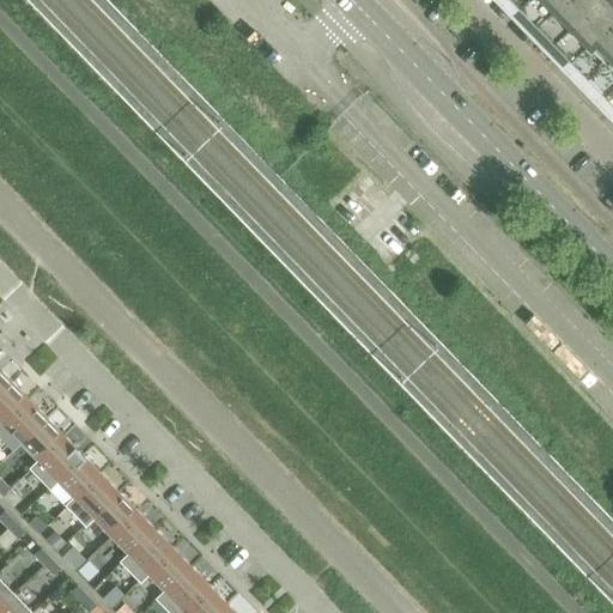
[(612,0),(499,0),(612,116),(612,0)]
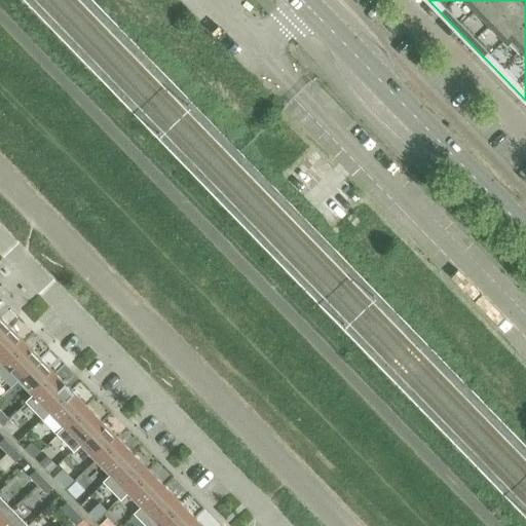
[(0,335),(9,327),(0,316),(0,335)]
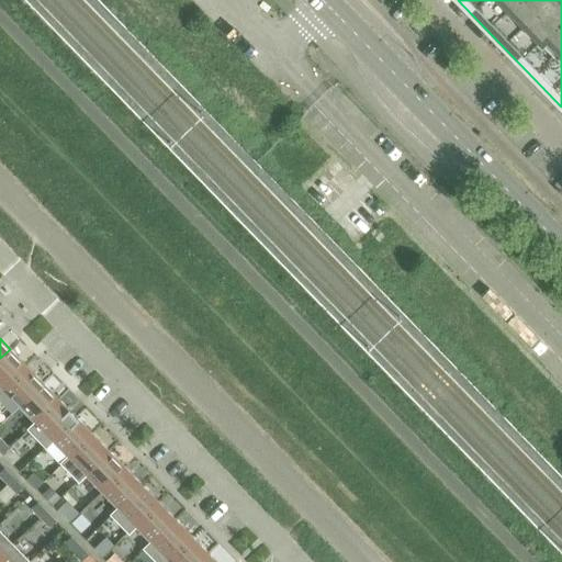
[(0,391),(26,366),(10,349),(0,358),(0,391)]
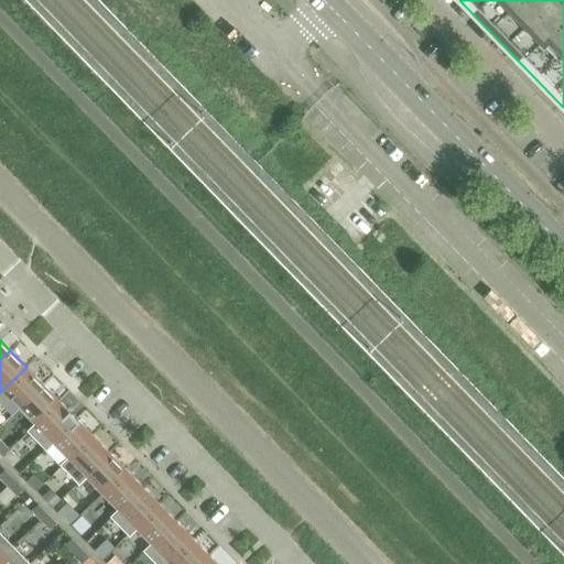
[(19,408),(43,384),(26,367),(0,392),(0,394),(3,391),(19,408)]
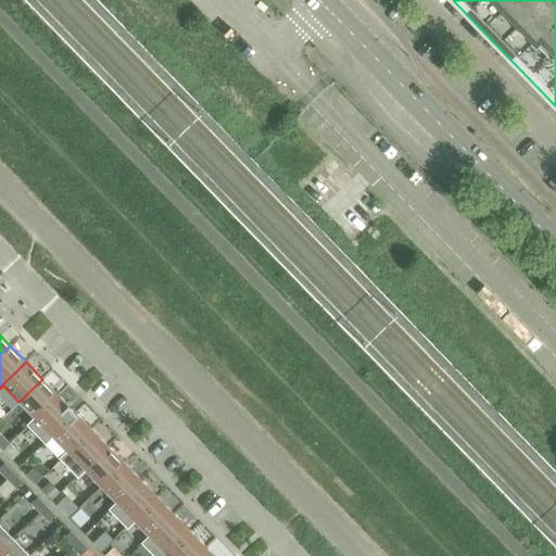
[(28,425),(59,395),(42,379),(19,402),(34,417),(27,424),(28,425)]
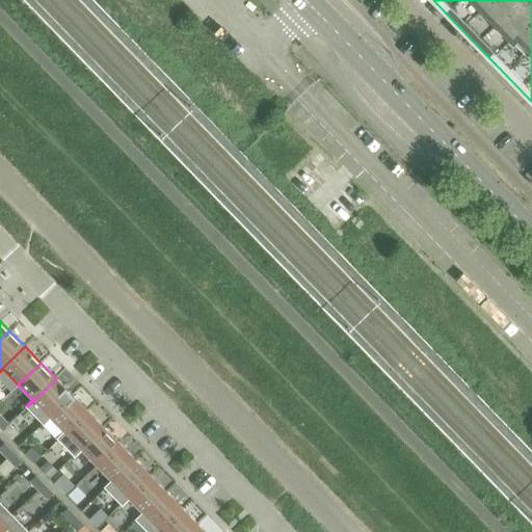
[(43,423),(72,395),(56,378),(27,406),(43,423)]
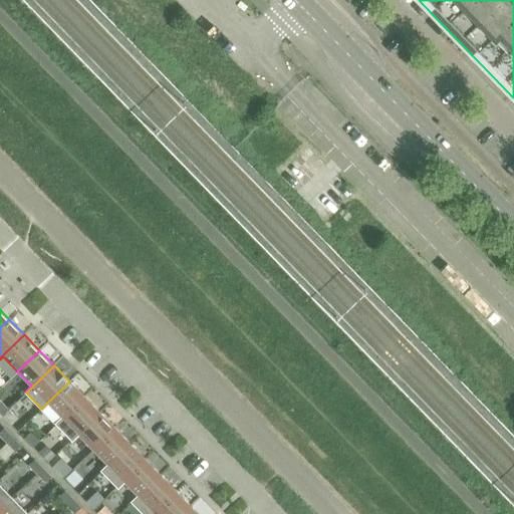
[(56,424),(84,397),(69,381),(41,409),(42,410),(48,404),(61,417),(55,423),(56,424)]
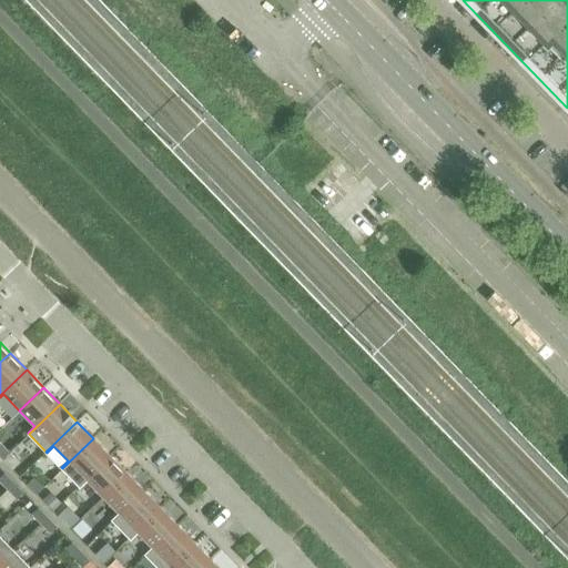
[(79,486),(110,456),(93,438),(62,468),(79,486)]
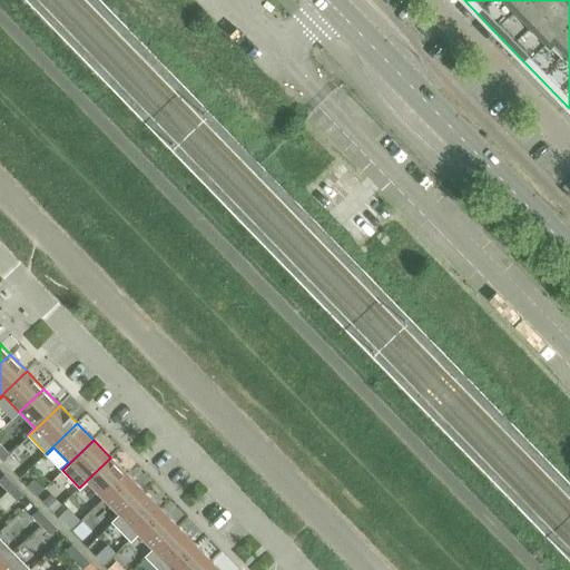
[(19,464),(10,454),(2,461),(12,471),(19,464)]
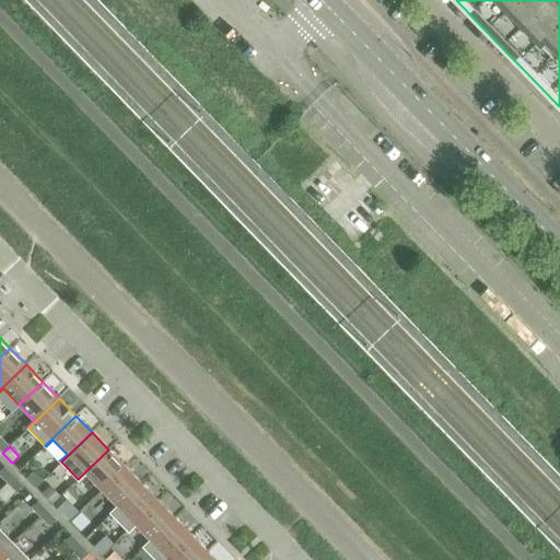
[(101,490),(125,466),(108,450),(78,479),(79,479),(85,474),(101,490)]
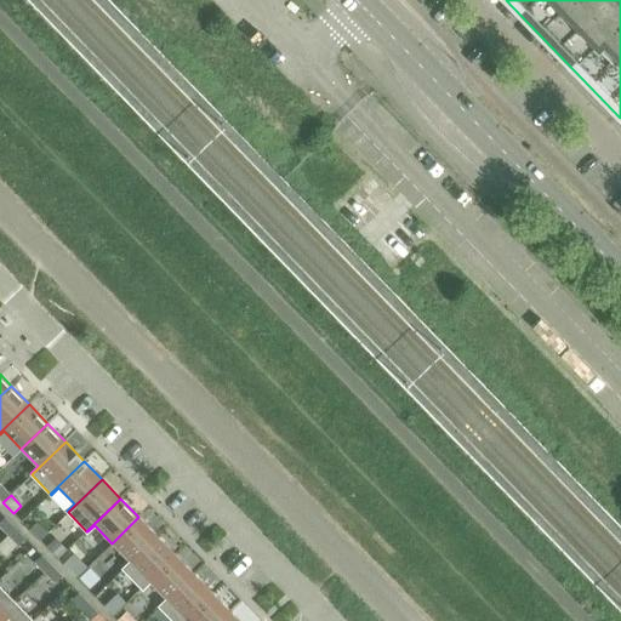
[(29,513),(21,522),(32,531),(39,524),(29,513)]
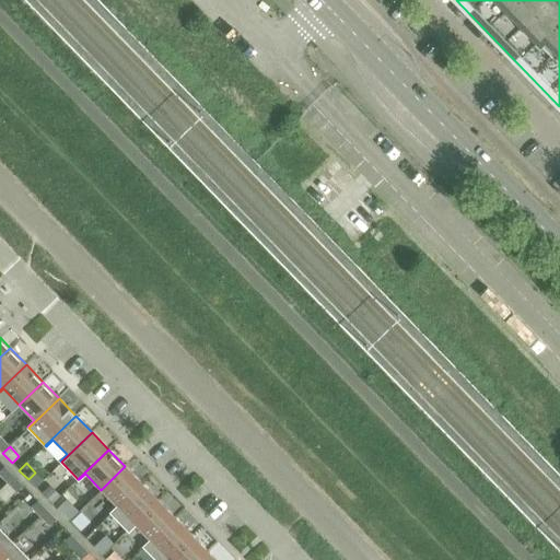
[(13,476),(4,466),(0,470),(0,474),(7,481),(13,476)]
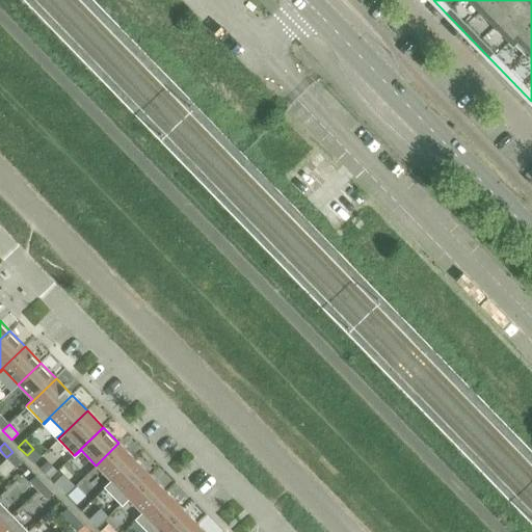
[(106,487),(134,459),(118,443),(96,466),(110,480),(104,486),(106,487)]
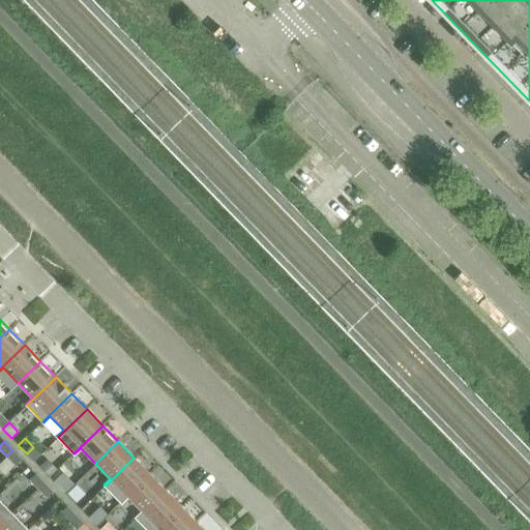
[(21,459),(12,450),(6,455),(16,465),(21,459)]
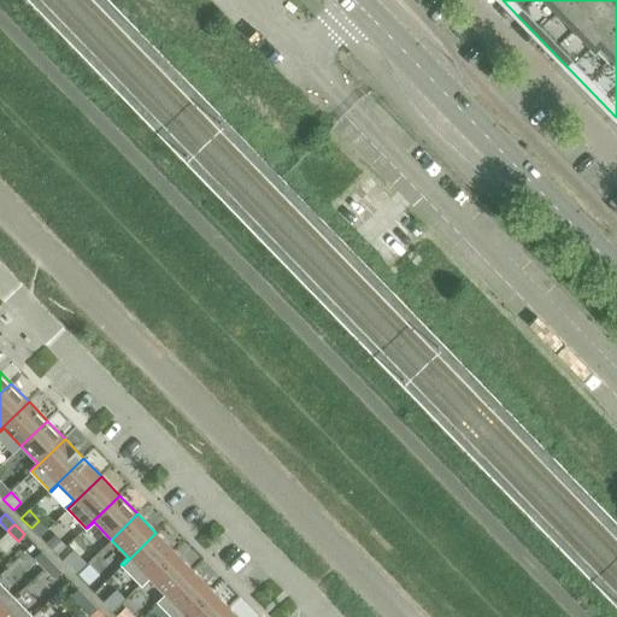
[(141,583),(174,551),(156,533),(123,565),(141,583)]
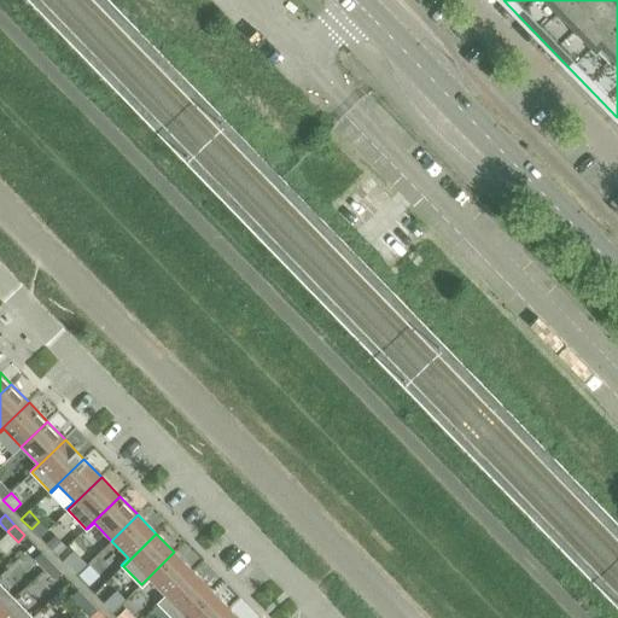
[(51,563),(41,552),(34,559),(45,569),(51,563)]
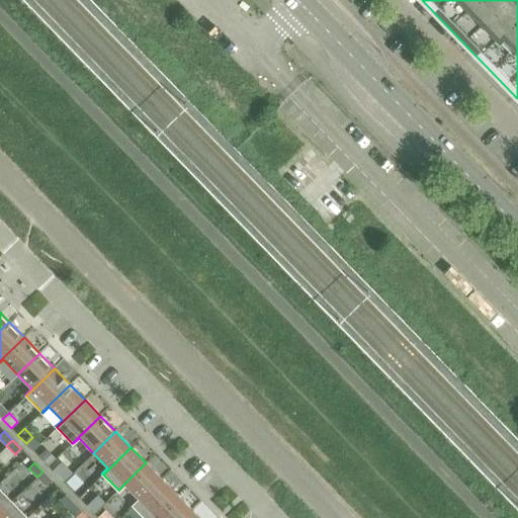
[(134,506),(161,479),(146,462),(118,490),(119,491),(125,486),(139,499),(133,505),(134,506)]
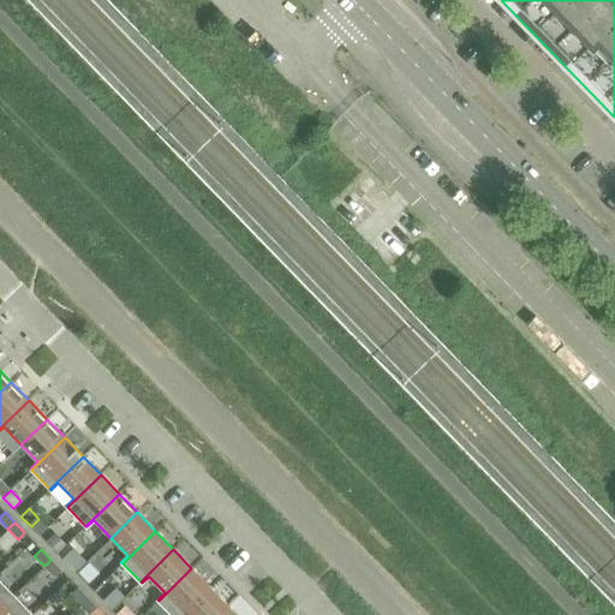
[(61,569),(51,560),(45,566),(54,577),(61,569)]
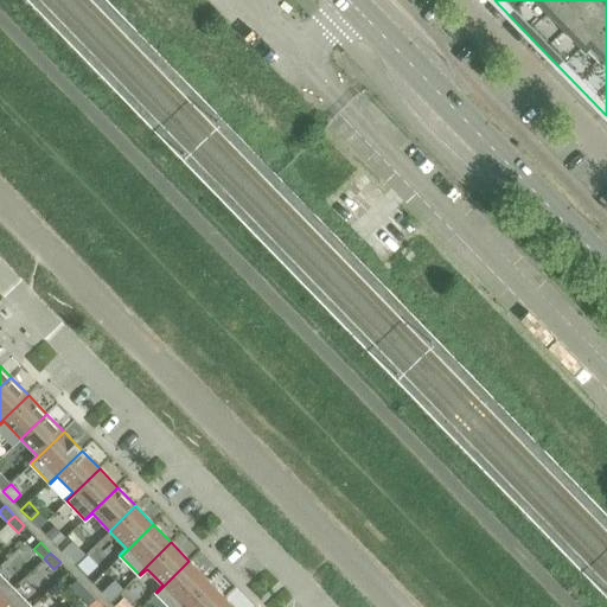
[(170,606),(178,606),(206,579),(189,561),(157,593),(170,606)]
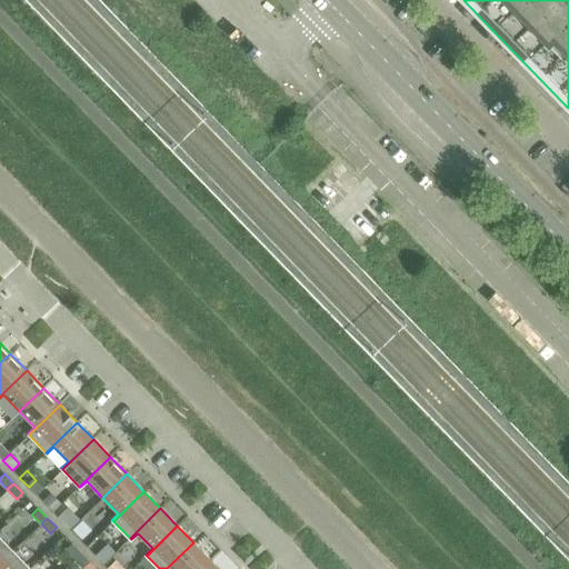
[(0,562),(12,551),(0,538),(0,562)]
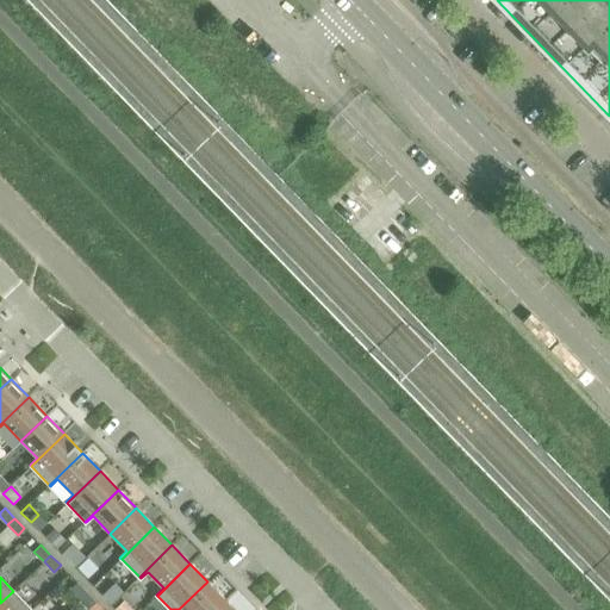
[(216,609),(225,601),(207,582),(179,609),(216,609)]
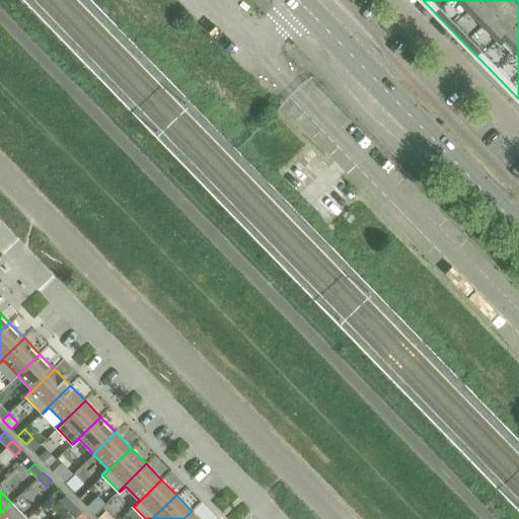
[(73,504),(65,496),(59,501),(68,510),(73,504)]
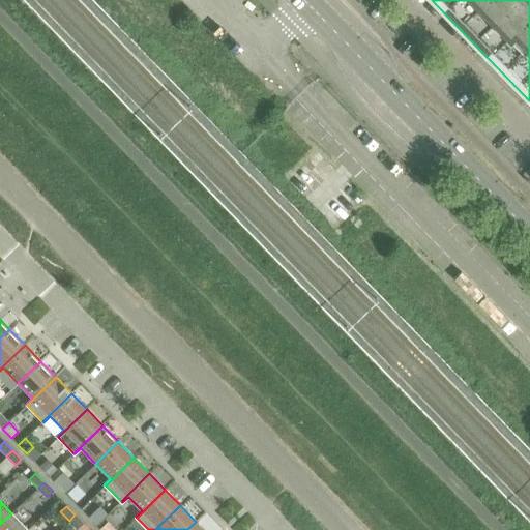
[(0,529),(26,529),(27,529),(11,513),(0,524),(0,529)]
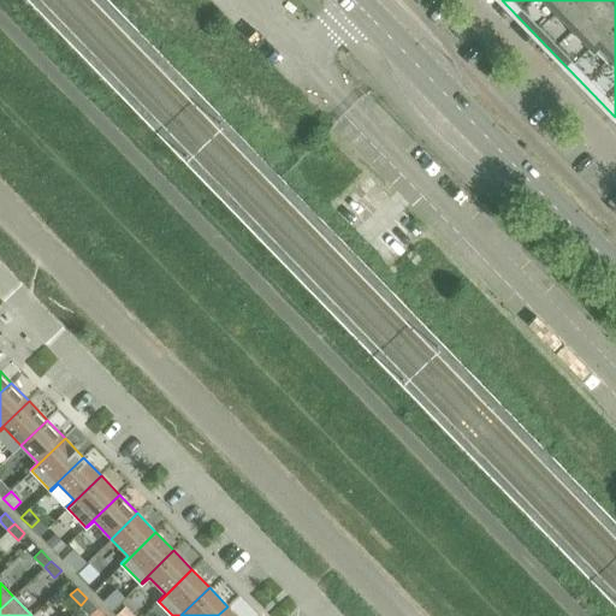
[(98,608),(87,598),(81,605),(90,615),(98,608)]
